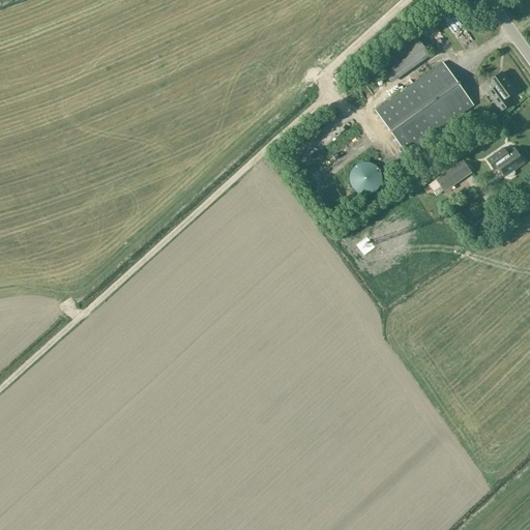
[(437,45),(442,41),(433,30),(429,34),(437,45)]
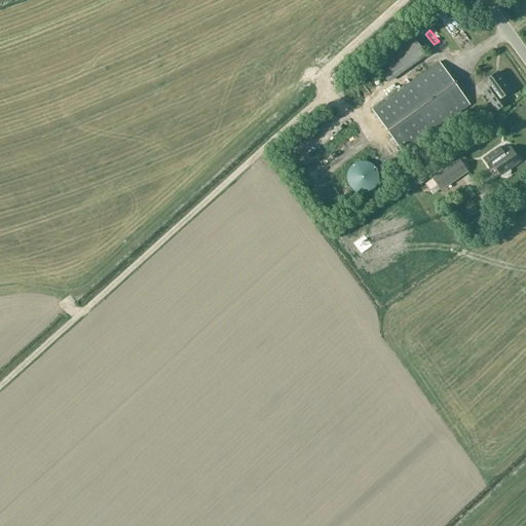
[(412,37),(374,65),(387,83),(425,57),(412,37)]
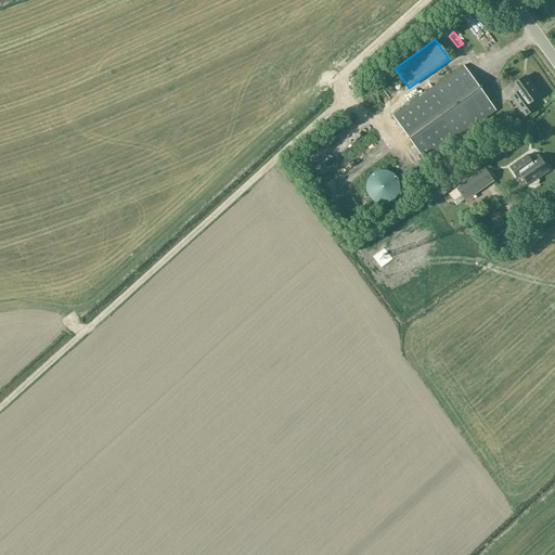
[(327,55),(314,66),(322,76),(336,65),(327,55)]
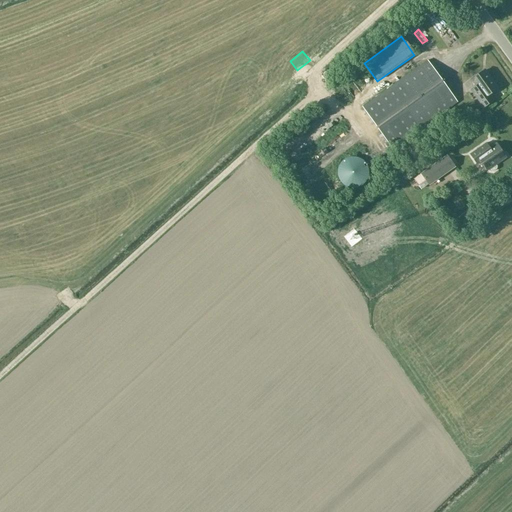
[(362,107),(393,149),(457,103),(427,61),(362,107)]
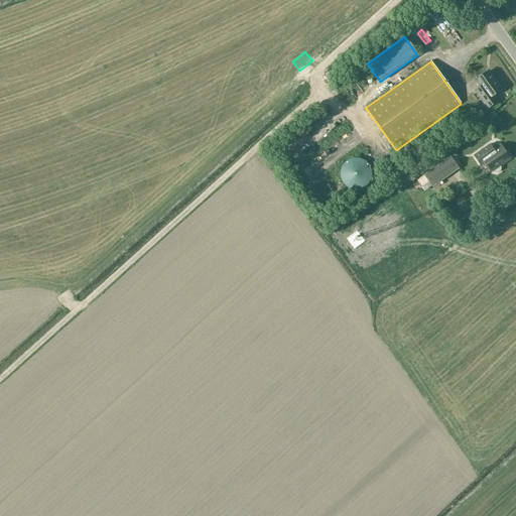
[(489,72),(476,81),(480,88),(475,92),(487,109),(498,101),(494,96),(502,90),(489,72)]
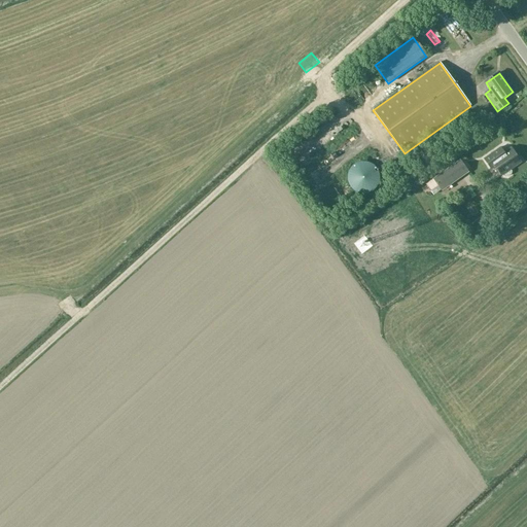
[(360,82),(372,99),(379,94),(367,78),(360,82)]
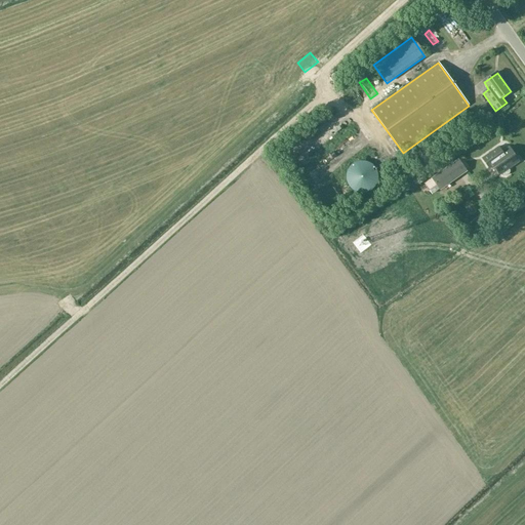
[(359,93),(363,102),(368,98),(364,90),(359,93)]
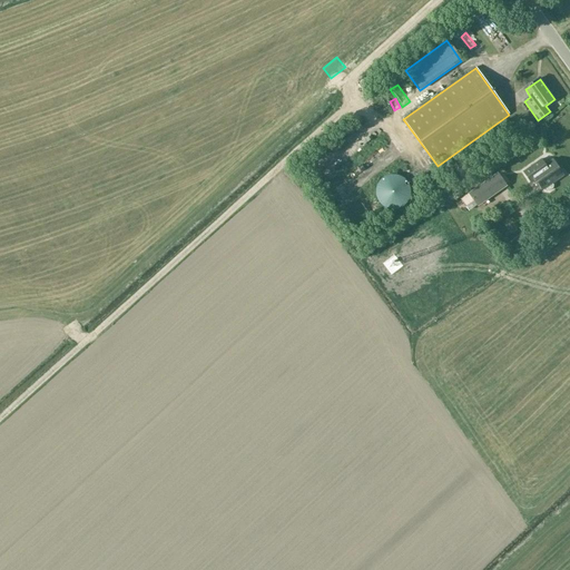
[(541,159),(523,172),(531,184),(537,180),(543,189),(544,188),(547,190),(549,192),(553,188),(553,186),(551,184),(563,176),(552,160),(546,166),(541,159)]
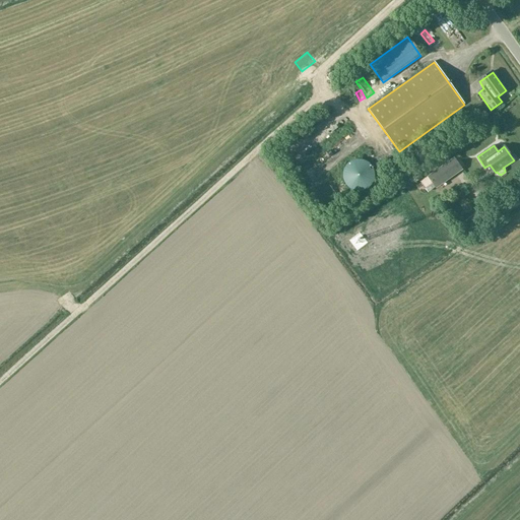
[(429,177),(436,186),(462,168),(455,157),(429,177)]
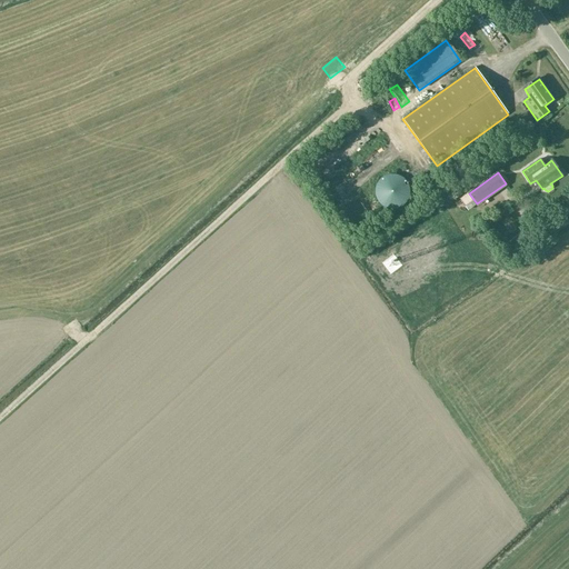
[(410,195),(410,192),(410,191),(409,190),(409,188),(409,187),(408,186),(408,183),(407,182),(406,181),(405,180),(403,179),(402,179),(401,178),(400,177),(398,177),(397,176),(396,176),(393,176),(392,176),(391,176),(389,176),(388,176),(387,177),(385,177),(383,178),(382,179),(381,179),(380,180),(379,181),(378,182),(378,183),(377,186),(376,187),(376,188),(376,190),(376,191),(376,192),(376,195),(376,196),(376,197),(376,199),(377,200),(378,201),(378,202),(379,203),(380,205),(381,206),(382,207),(383,208),(385,208),(387,209),(388,209),(389,210),(391,210),(392,210),(393,210),(396,210),(397,209),(398,209),(400,208),(401,208),(402,207),(403,206),(405,205),(406,203),(407,202),(408,201),(408,200),(409,199),(409,197),(409,196),(410,195)]
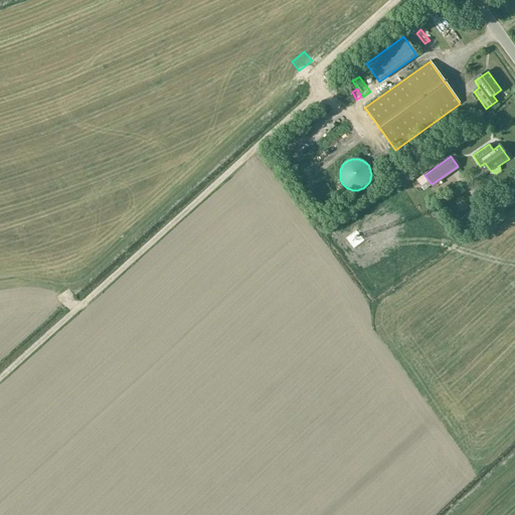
[(445,176),(447,181),(454,178),(452,173),(445,176)]
